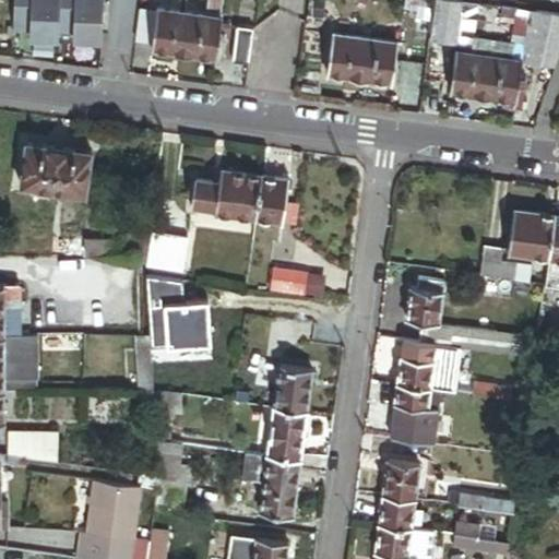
[(13,0),(12,23),(28,24),(27,34),(55,37),(55,26),(72,27),(71,38),(97,40),(100,0),(13,0)]
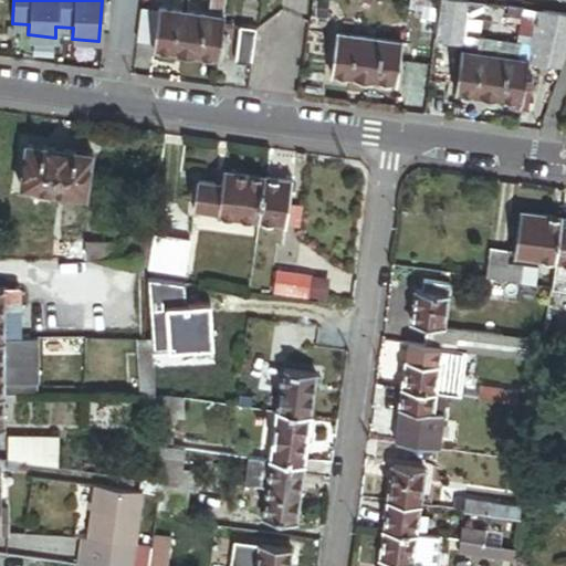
[(224,19),(227,0),(211,0),(209,17),(224,19)]
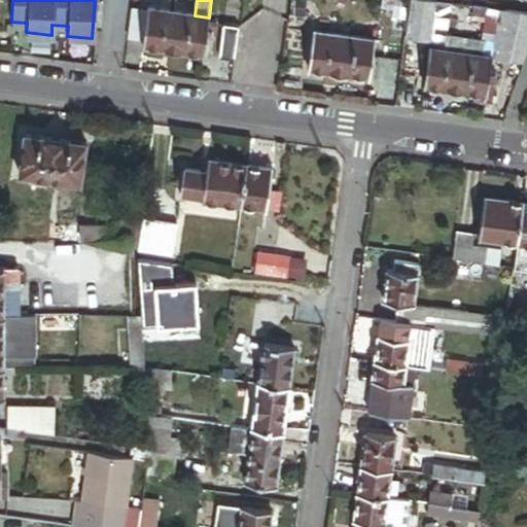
[(436,2),(421,0),(410,0),(406,37),(431,40),(431,38),(436,2)]
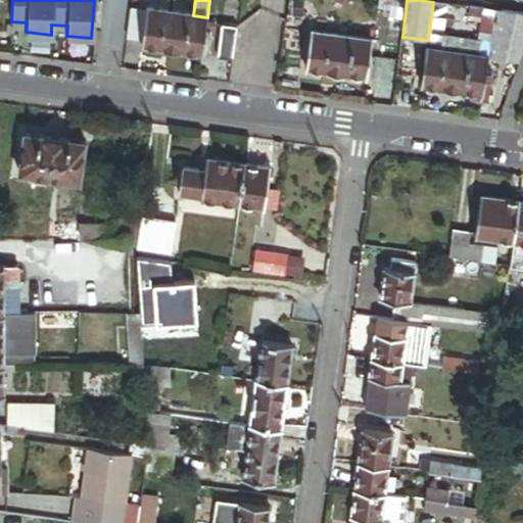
[(193,15),(147,9),(147,13),(143,43),(142,48),(202,56),(207,17),(193,15)]
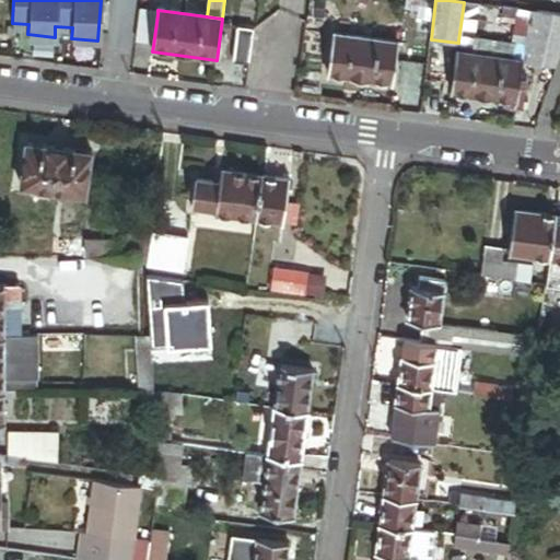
[(158,14),(140,12),(136,44),(153,46),(158,14)]
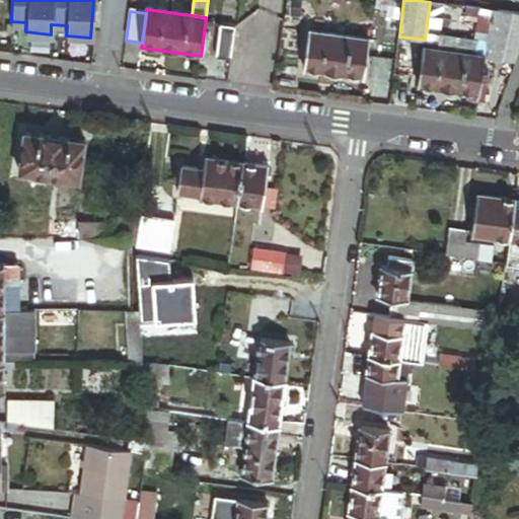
[(516,62),(518,52),(518,13),(498,11),(491,58),(516,62)]
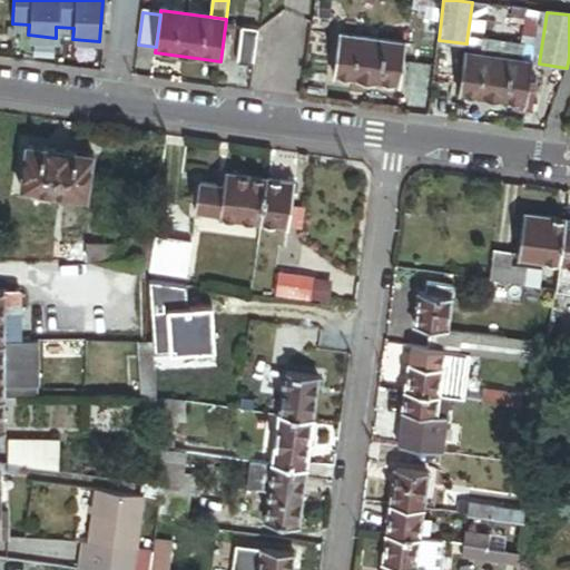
[(258,29),(243,27),(237,64),(254,65),(258,29)]
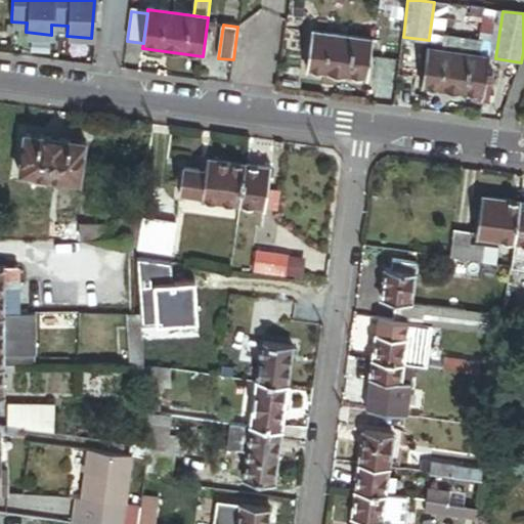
[(372,41),(310,32),(305,71),(366,80),(372,41)]
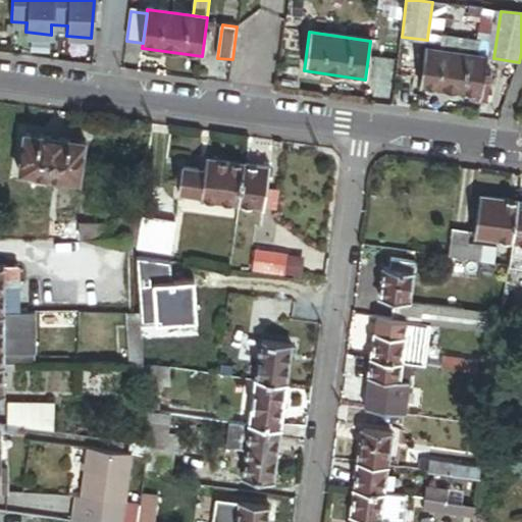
[(426,49),(440,51),(442,40),(427,38),(427,40),(425,49),(426,49)]
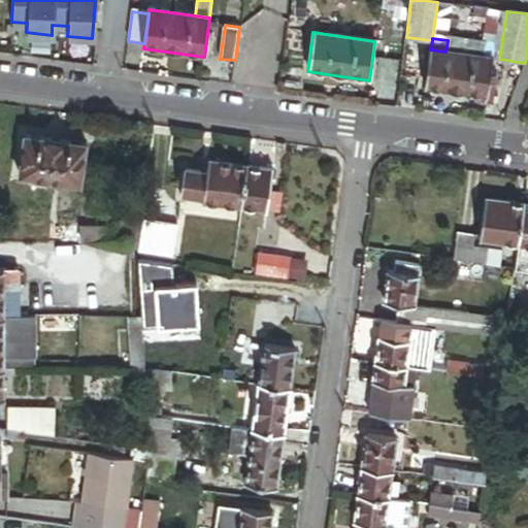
[(446,52),(431,50),(426,89),(477,95),(488,97),(492,71),(494,58),(446,52)]
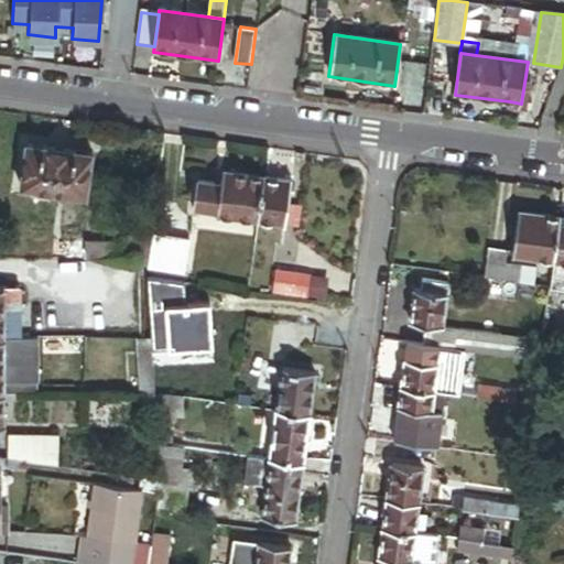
[(528,110),(532,77),(525,76),(521,104),(510,101),(509,108),(528,110)]
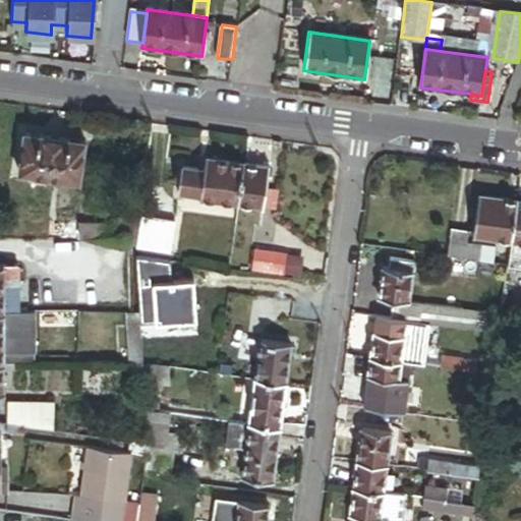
[(84,146),(22,136),(17,177),(78,185),(84,146)]
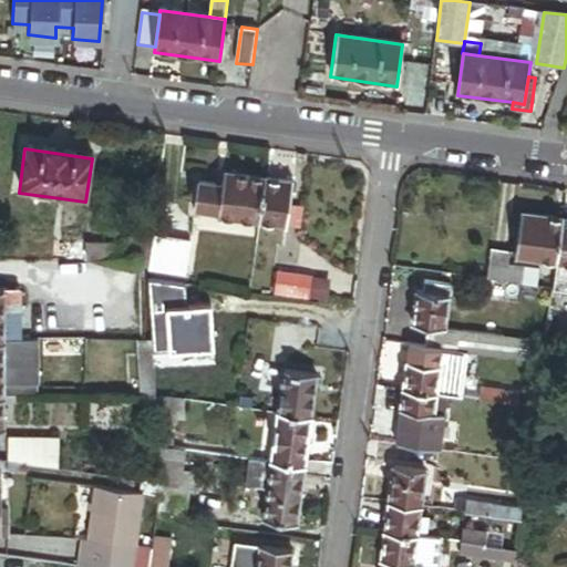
[(259,226),(265,183),(225,176),(223,191),(218,219),(259,226)]
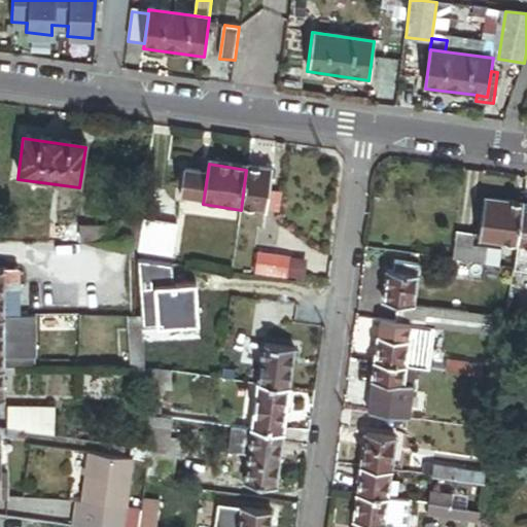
[(273,173),(246,170),(241,210),(268,213),(273,173)]
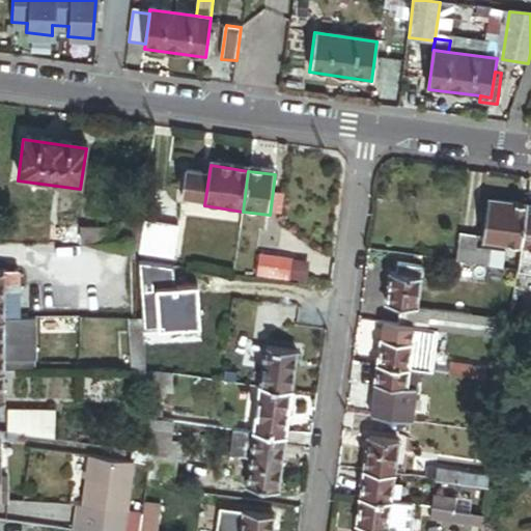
[(184,202),(204,205),(208,178),(188,175),(184,202)]
